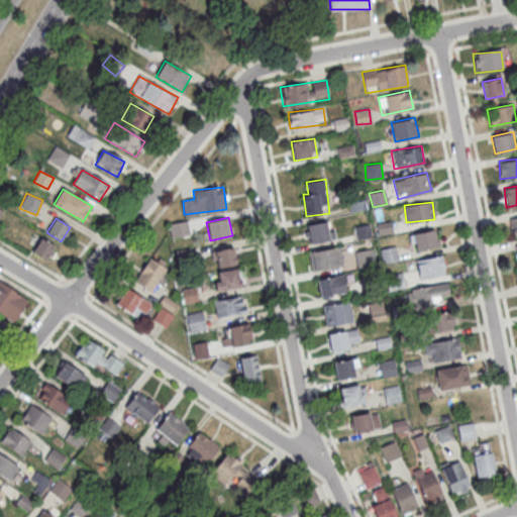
[(305,224),(309,244),(335,239),(331,219),(305,224)]
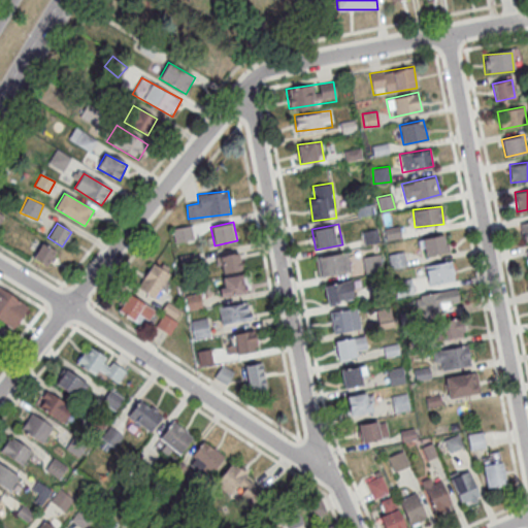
[(193,238),(190,226),(172,230),(176,243),(193,238)]
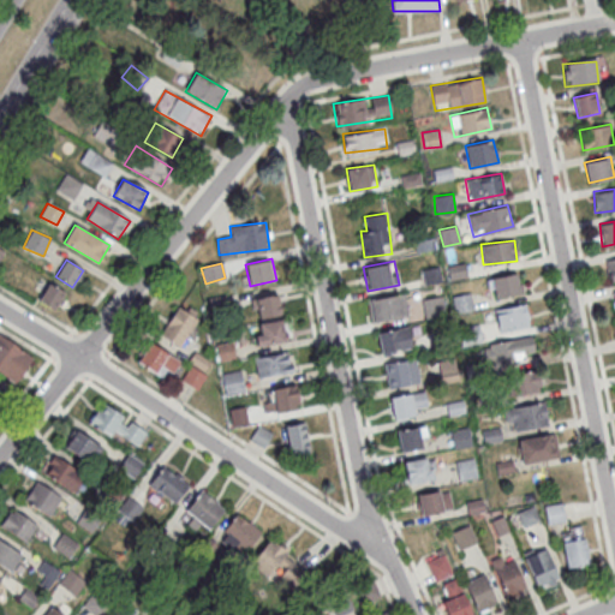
[(487,281),(494,300),(524,291),(517,270),(487,281)]
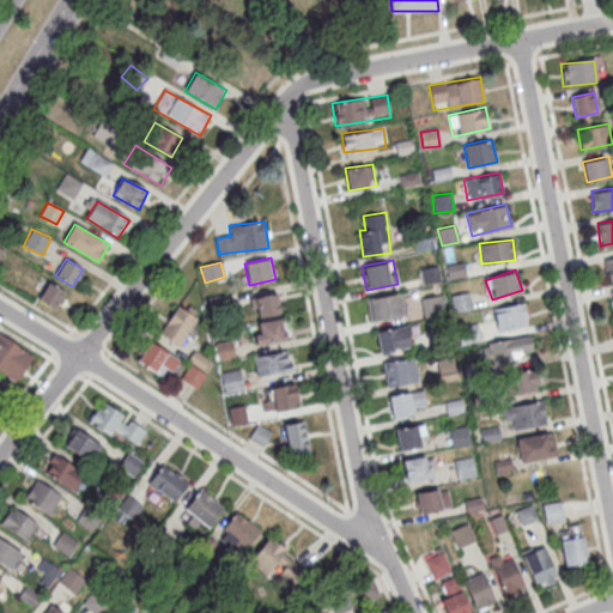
[(38,299),(56,310),(67,291),(48,281),(38,299)]
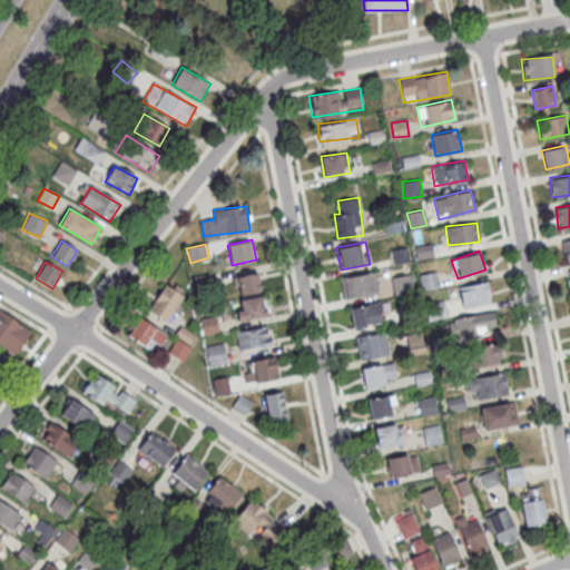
[(377,293),(375,272),(342,276),(345,297),(377,293)]
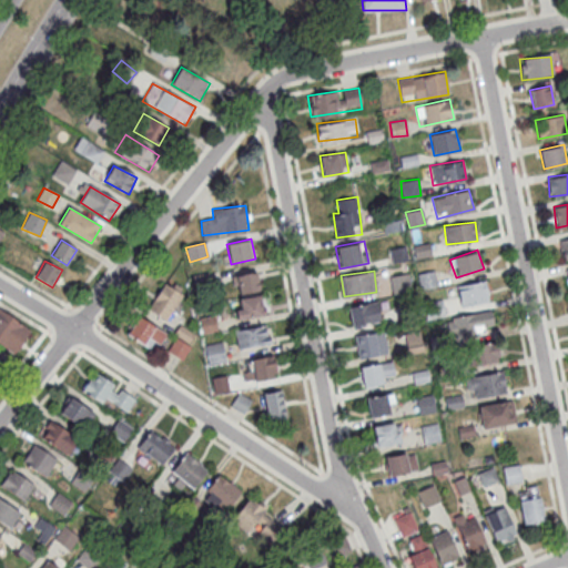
[(235,294),(260,291),(257,272),(234,275),(235,294)]
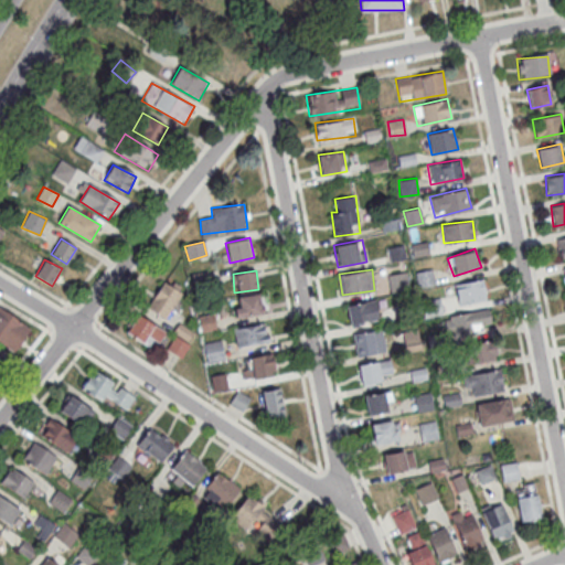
[(391,292),(409,288),(406,270),(387,275),(391,292)]
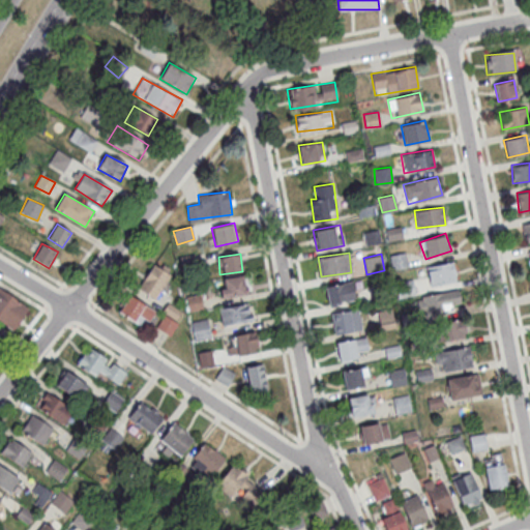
[(425,266),(429,286),(457,281),(452,261),(425,266)]
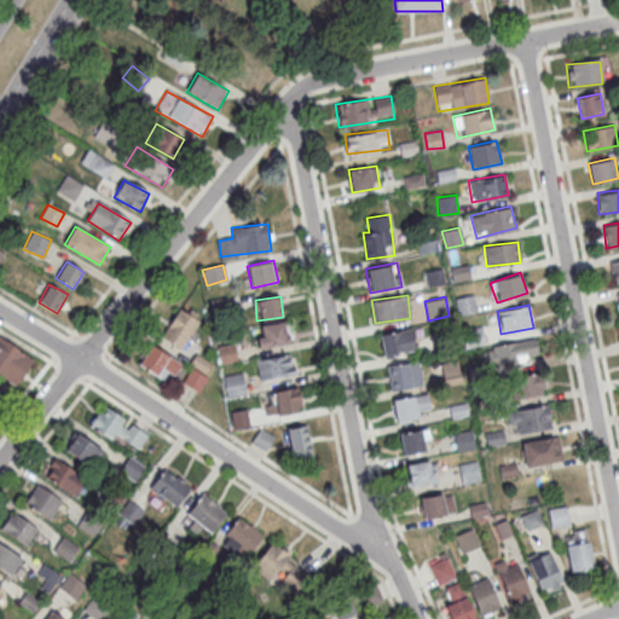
[(161,336),(181,351),(202,319),(181,306),(161,336)]
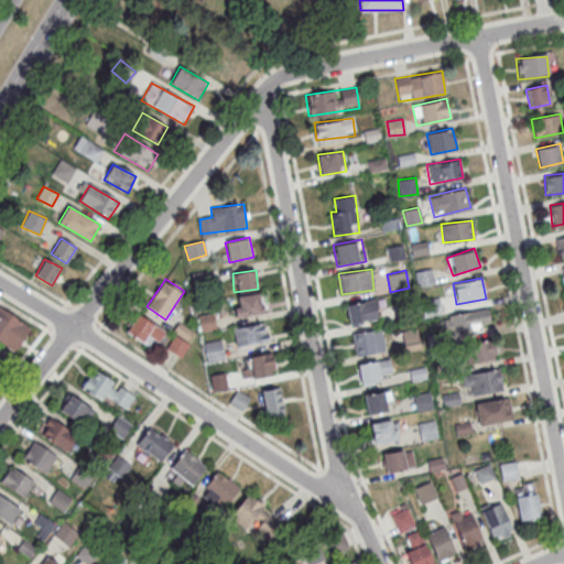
[(264,313),(262,293),(234,296),(237,316),(264,313)]
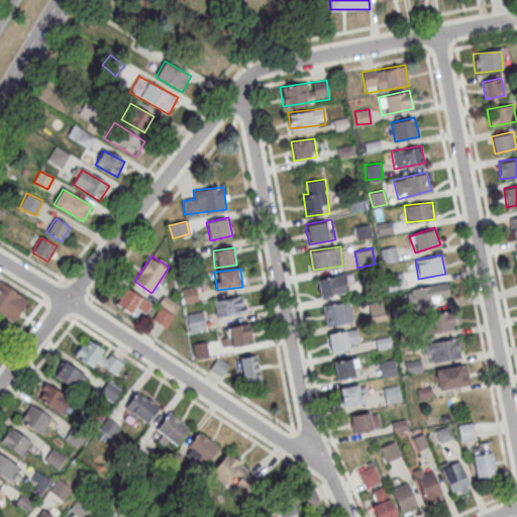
[(316,278),(319,297),(346,293),(343,274),(316,278)]
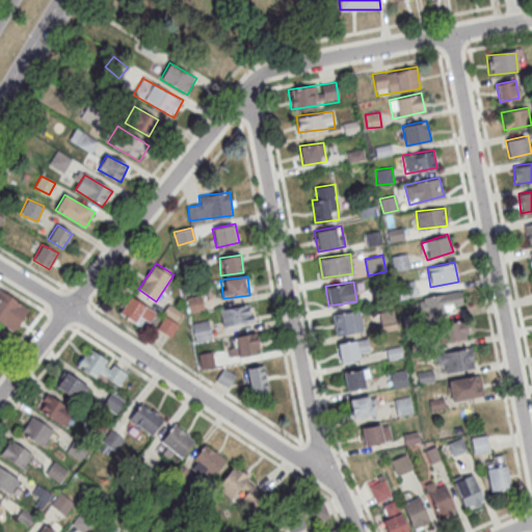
[(426,320),(464,302),(456,286),(418,303),(426,320)]
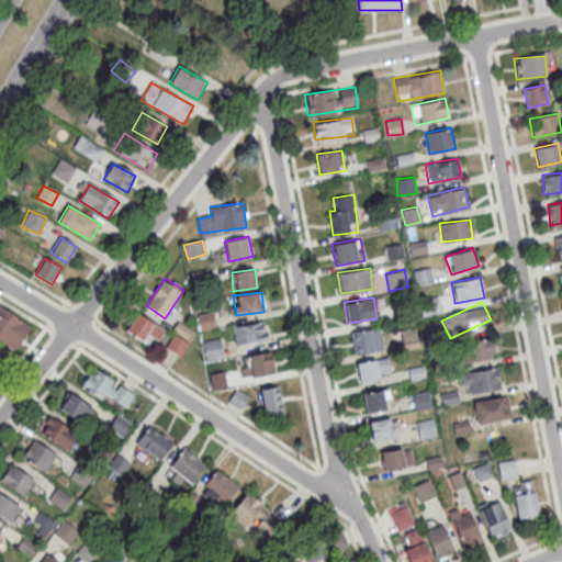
[(0,340),(12,351),(31,329),(0,304),(0,340)]
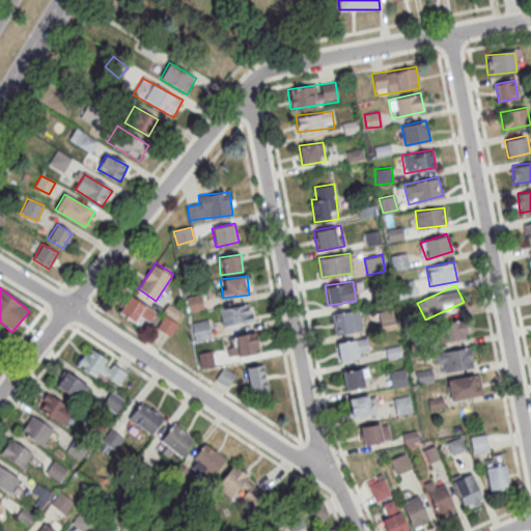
[(155,317),(137,295),(121,307),(139,330),(155,317)]
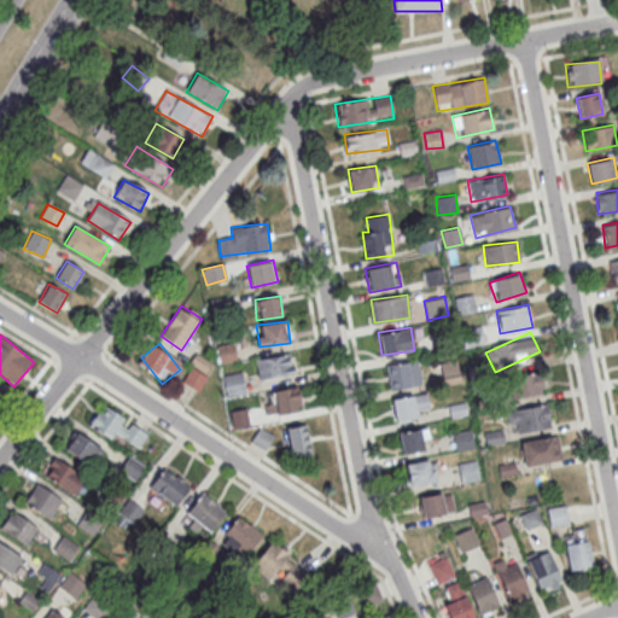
[(235,362),(235,345),(219,345),(219,362),(235,362)]
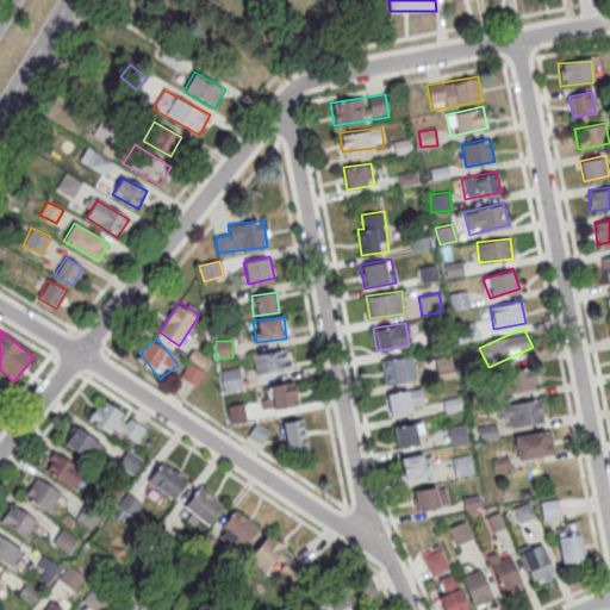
[(291,352),(253,354),(254,374),(292,372),(291,352)]
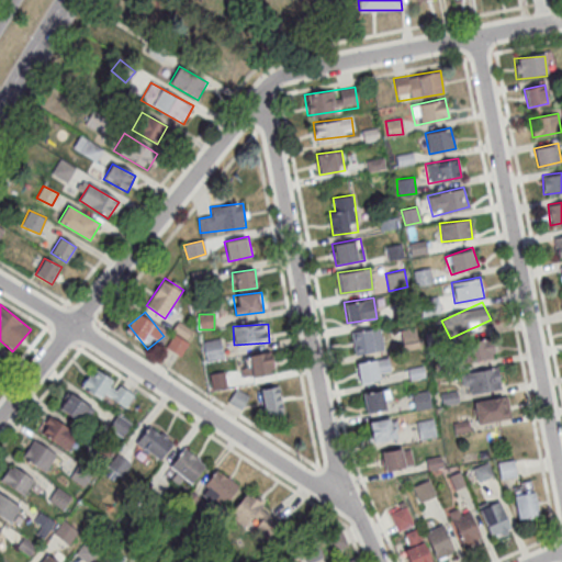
[(418,347),(416,327),(400,328),(402,349),(418,347)]
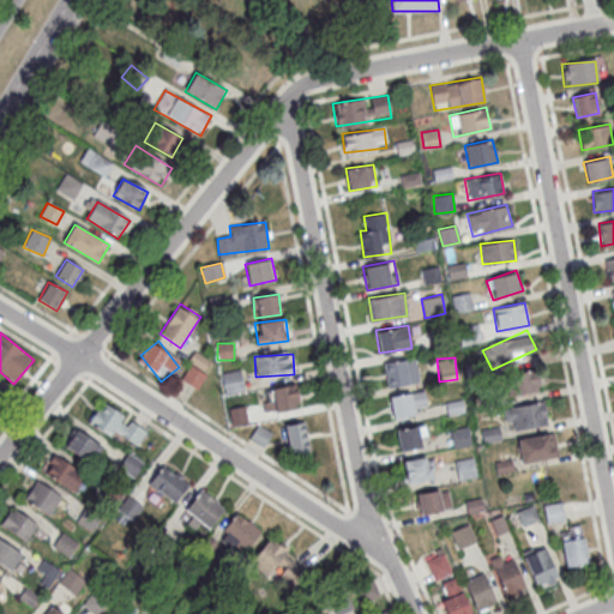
[(387,386),(419,383),(415,359),(385,362),(387,386)]
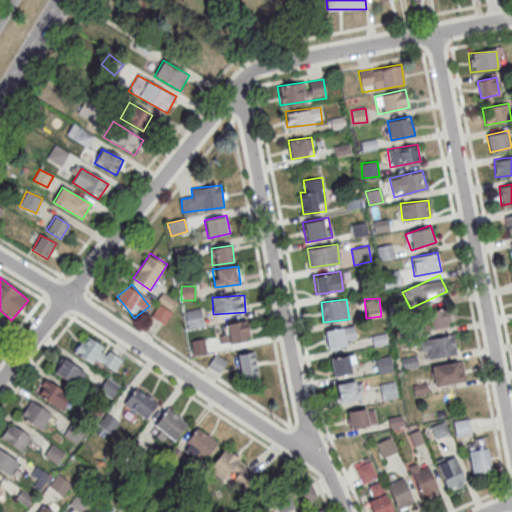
[(151,317),(164,325),(172,312),(159,304),(151,317)]
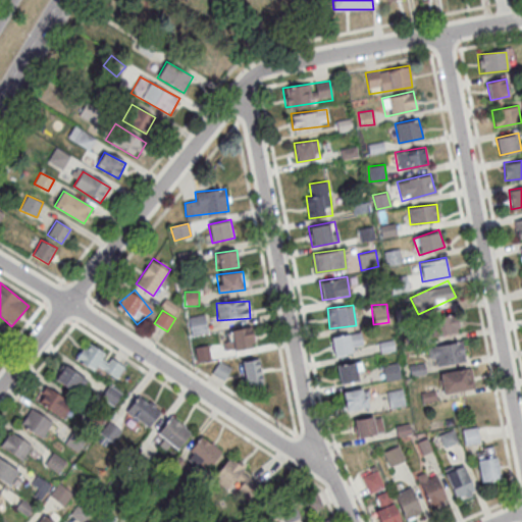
[(193,335),(208,331),(204,315),(188,319),(193,335)]
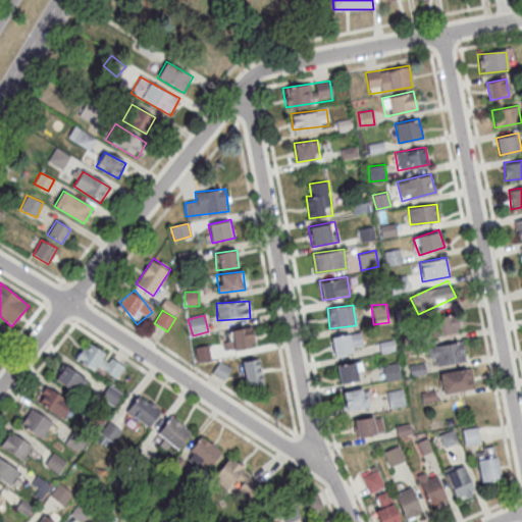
[(430,334),(459,332),(458,315),(429,317),(430,334)]
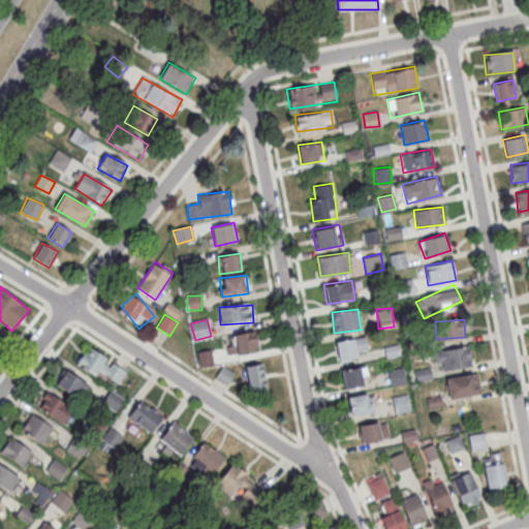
[(230,356),(257,351),(253,332),(226,337),(230,356)]
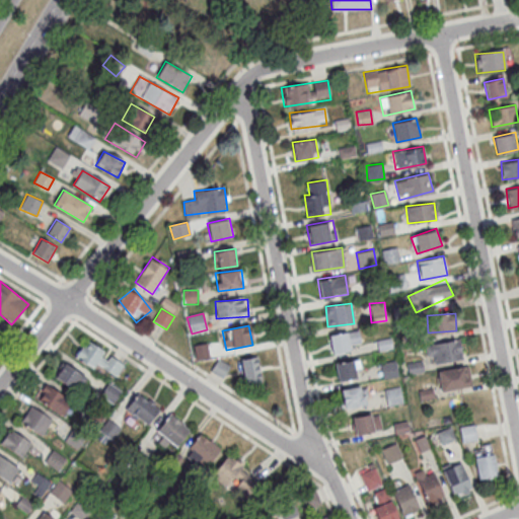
[(328,332),(328,353),(351,352),(350,342),(360,342),(359,331),(328,332)]
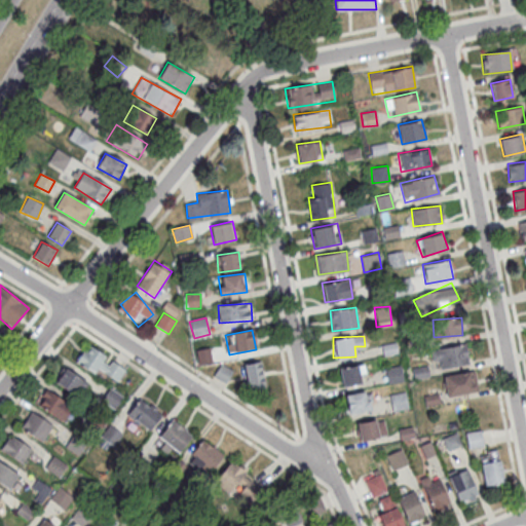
[(124,373),(88,344),(78,358),(114,386),(124,373)]
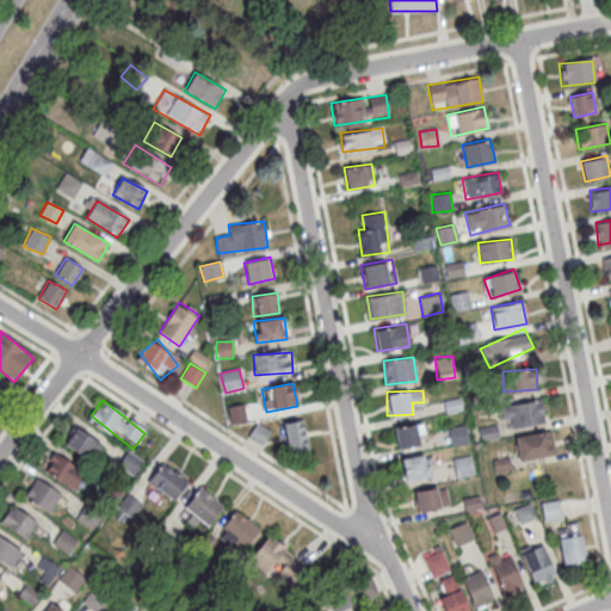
[(503,427),(543,425),(542,400),(501,403),(503,427)]
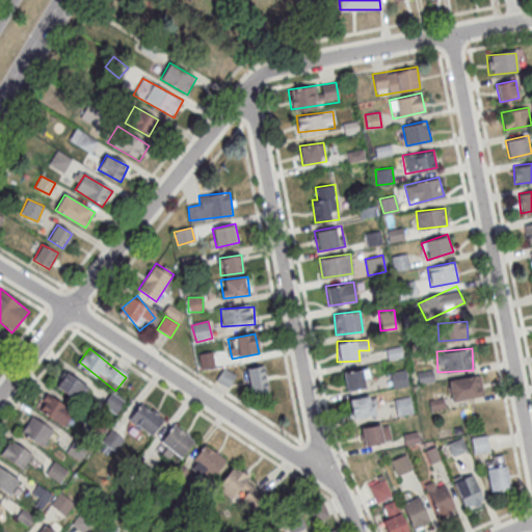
[(214,366),(212,352),(198,354),(201,368),(214,366)]
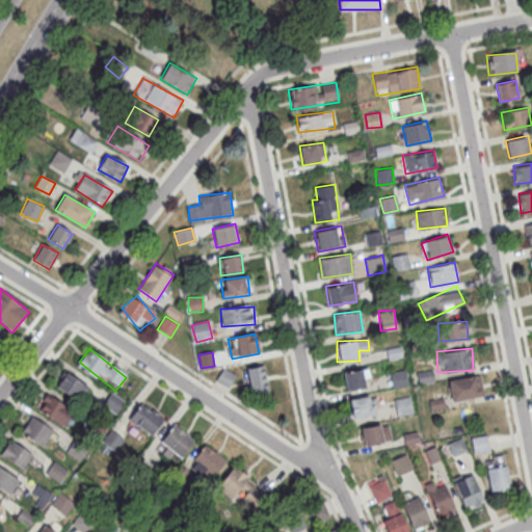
[(267,391),(264,366),(247,368),(250,392),(267,391)]
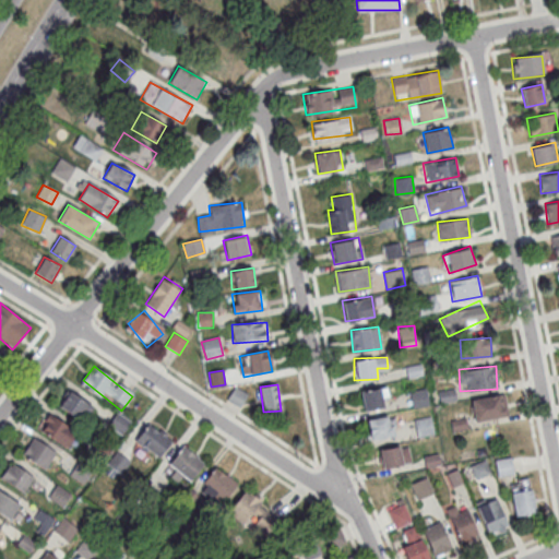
[(389,405),(385,387),(360,390),(364,409),(389,405)]
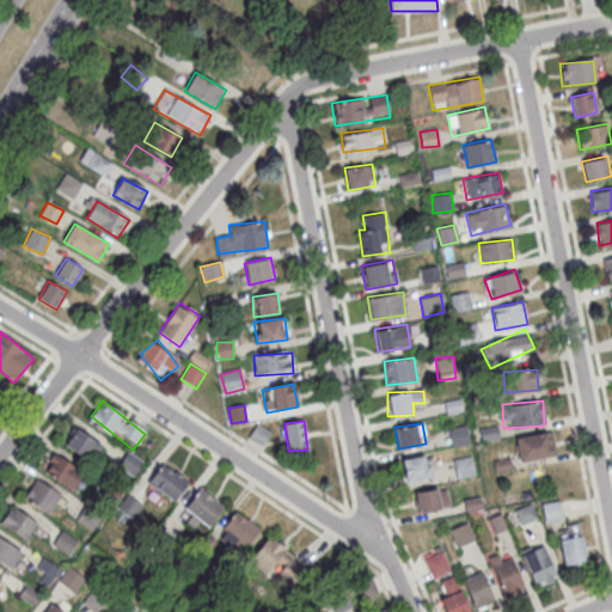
[(250,438),(262,446),(270,433),(258,424),(250,438)]
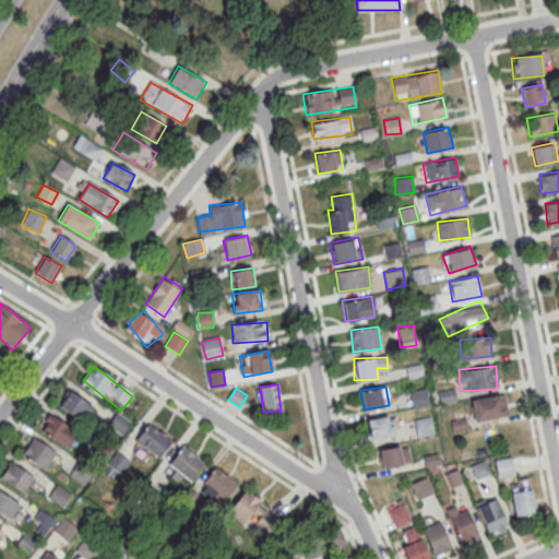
[(412,407),(429,404),(426,388),(408,391),(412,407)]
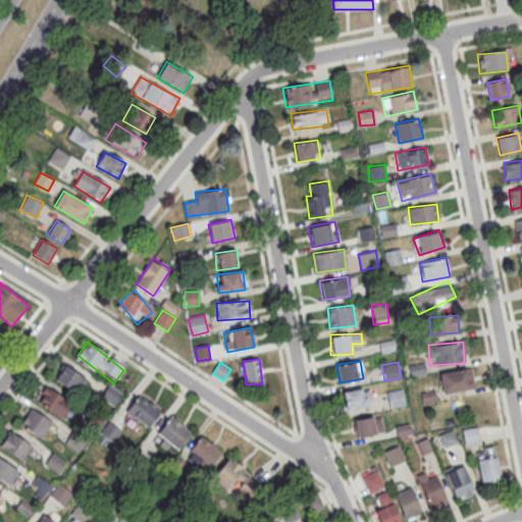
[(86,379),(64,365),(55,379),(76,394),(86,379)]
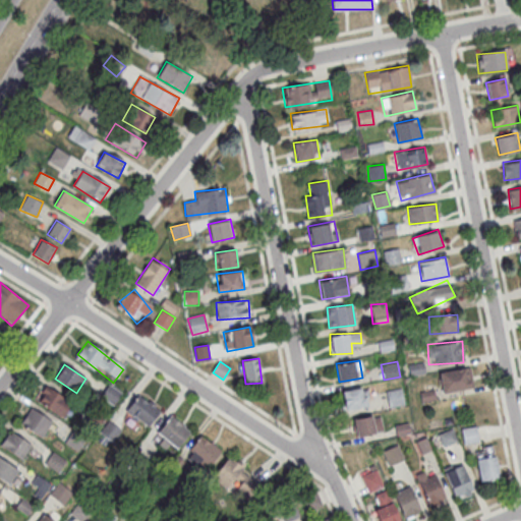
[(438,373),(443,393),(473,386),(468,365),(438,373)]
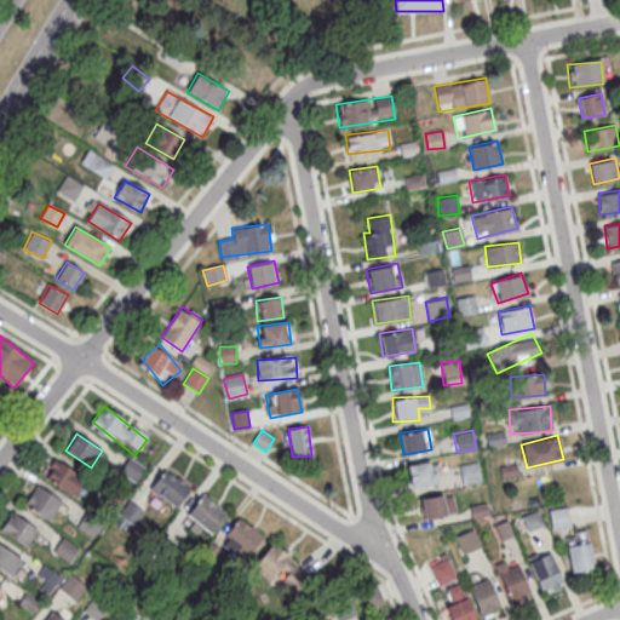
[(74,497),(85,481),(56,458),(44,474),(74,497)]
